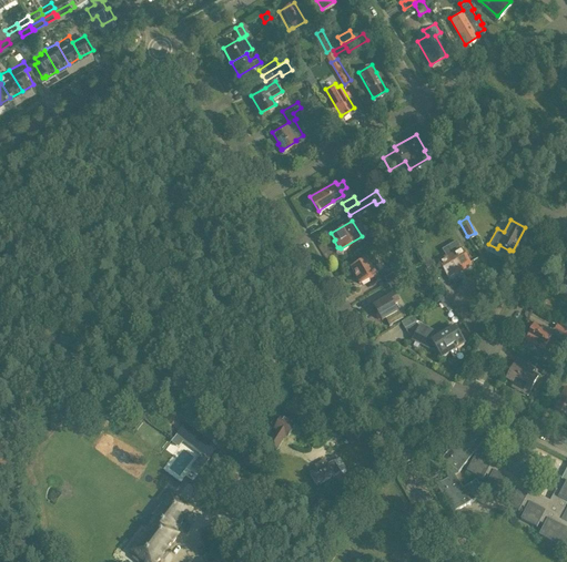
[(469,261),(461,245),(459,244),(459,245),(458,243),(459,243),(455,237),(443,245),(447,252),(437,258),(447,273),(457,267),(456,266),(461,264),(462,265),(469,261)]
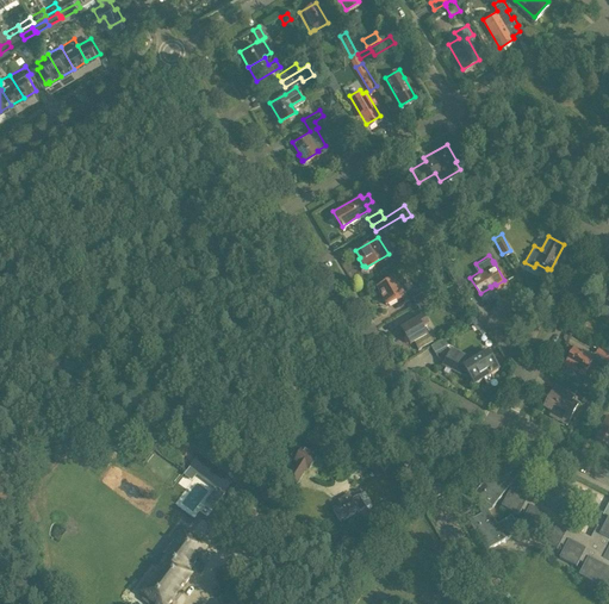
[(458,285),(464,281),(453,261),(446,265),(458,285)]
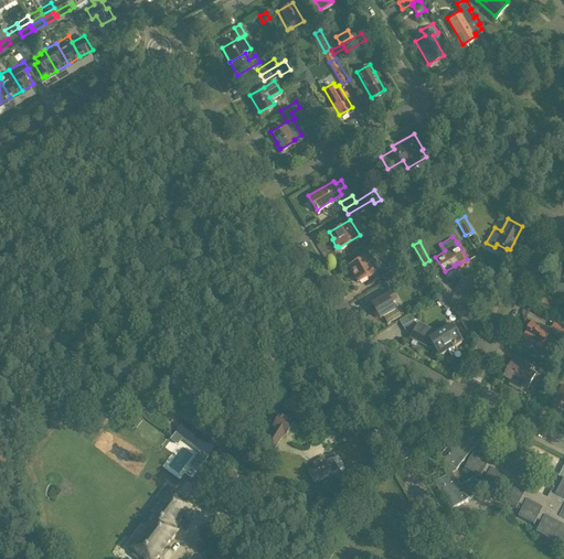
[(369,262),(363,255),(349,264),(358,279),(373,270),(372,269),(376,266),(372,260),(369,262)]
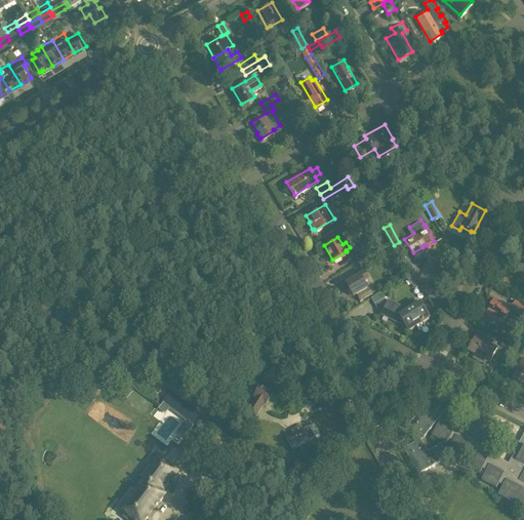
[(358,258),(369,252),(366,246),(355,253),(358,258)]
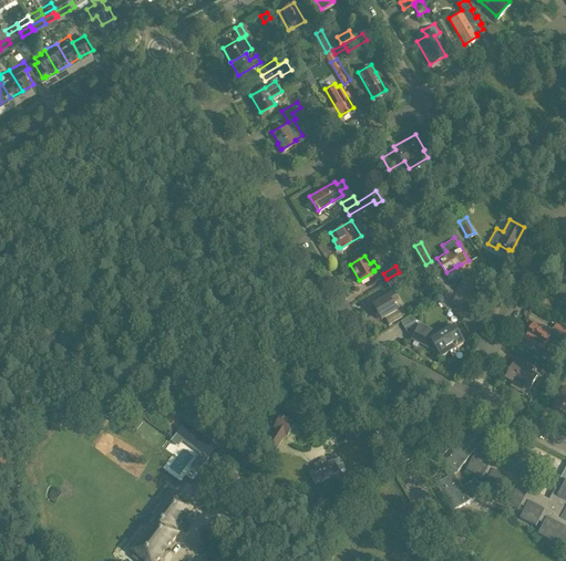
[(390,284),(402,278),(399,272),(387,279),(390,284)]
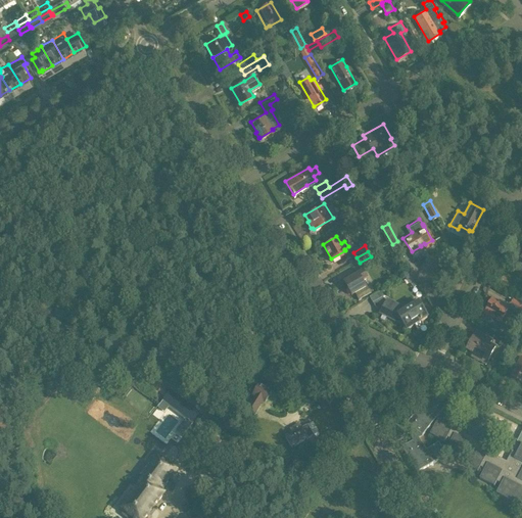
[(358,271),(343,279),(350,292),(353,290),(358,296),(370,289),(366,283),(365,283),(362,277),(366,275),(367,275),(366,274),(362,268),(358,271)]
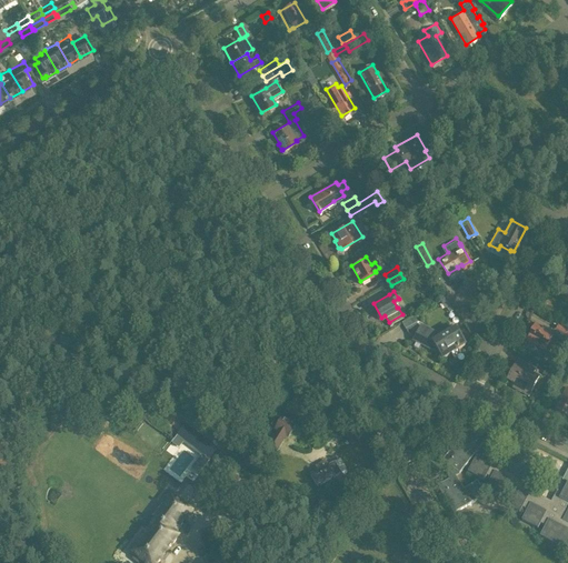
[(414,335),(412,337),(430,345),(430,344),(437,348),(441,355),(450,350),(452,354),(459,351),(457,345),(465,341),(455,327),(454,328),(450,323),(438,331),(438,332),(420,322),(420,323),(417,322),(416,319),(422,314),(419,309),(401,319),(410,334),(414,335)]
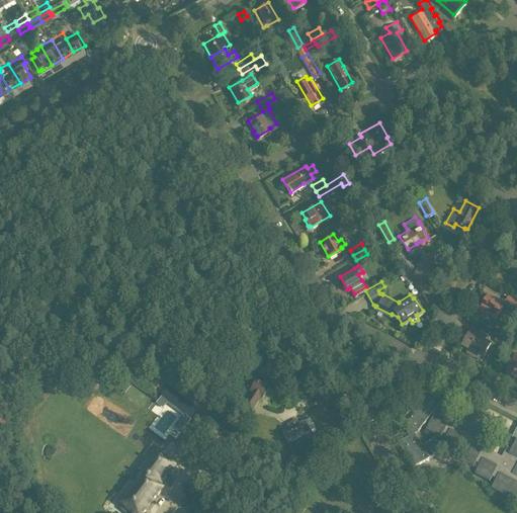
[(500,317),(507,303),(487,292),(480,307),(500,317)]
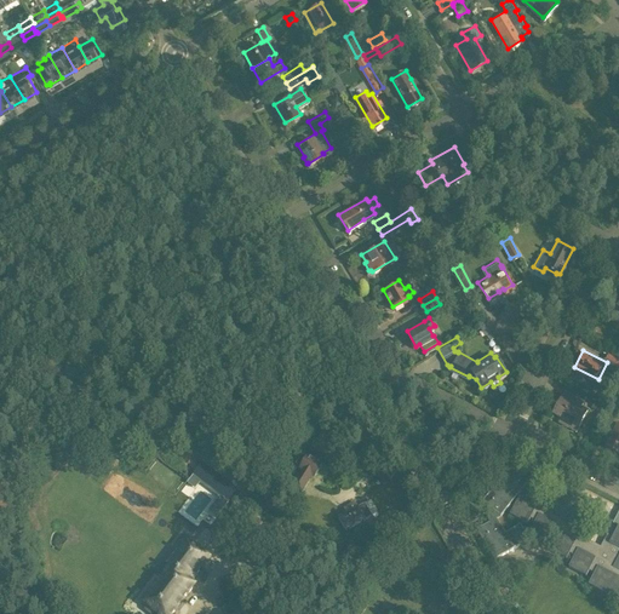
[(618,365),(618,355),(607,350),(603,357),(618,365)]
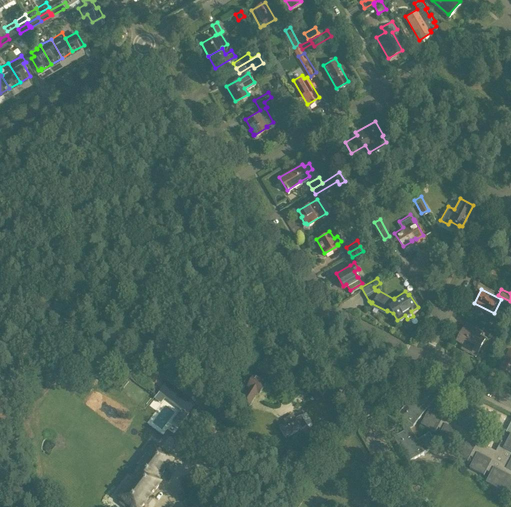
[(463,324),(456,337),(468,343),(466,348),(475,353),(484,336),(478,333),(481,328),(470,322),(467,327),(463,324)]
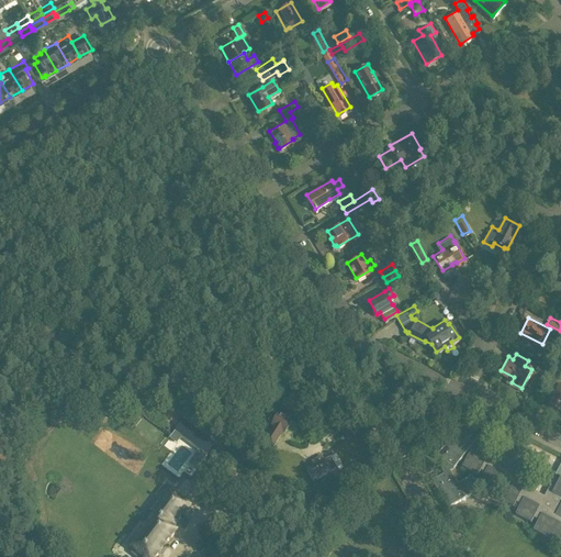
[(542,369),(545,364),(538,360),(536,366),(542,369)]
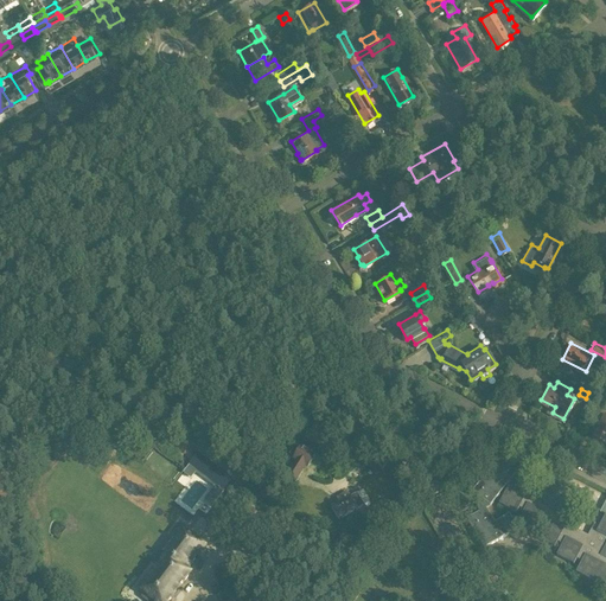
[(605,440),(605,438),(605,410),(603,410),(591,433),(605,440)]
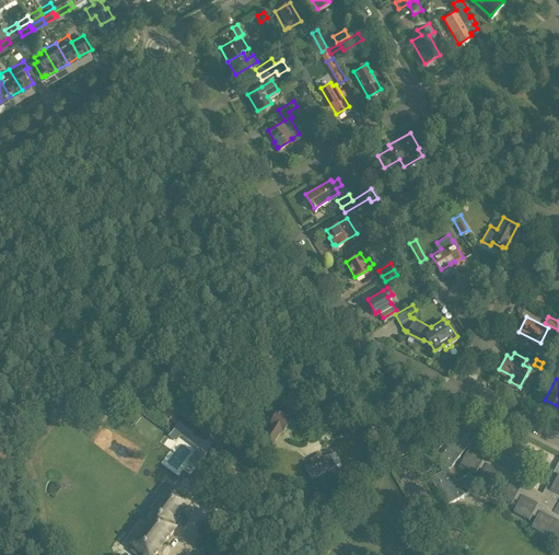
[(151,380),(147,385),(158,394),(162,389),(151,380)]
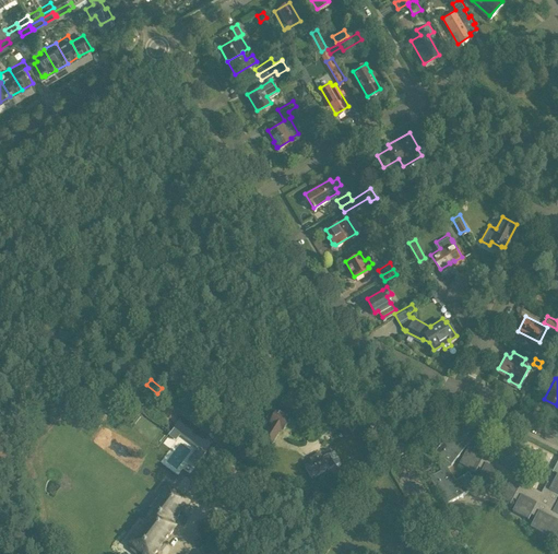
[(282,425),(287,415),(275,408),(270,417),(272,420),(263,434),(270,438),(279,423),(282,425)]
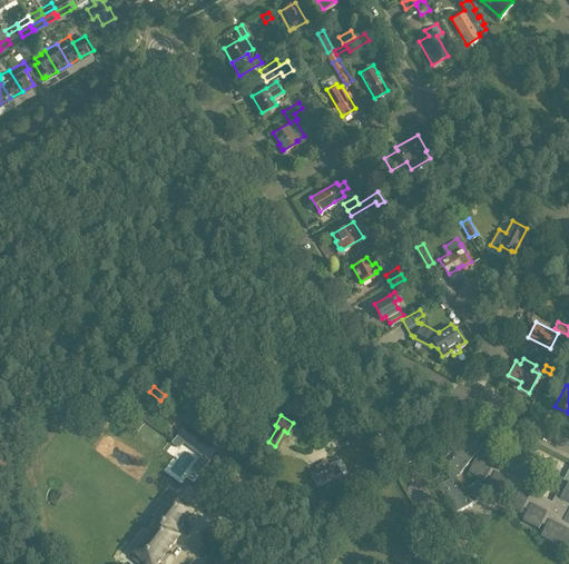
[(477,478),(463,486),(455,473),(459,471),(489,434),(476,423),(472,421),(444,455),(442,458),(450,464),(444,471),(449,477),(437,484),(453,511),(484,492),(477,478)]
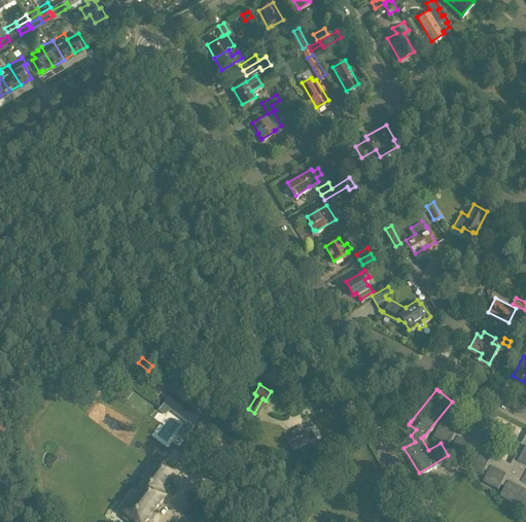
[(171,391),(163,402),(193,424),(201,413),(171,391)]
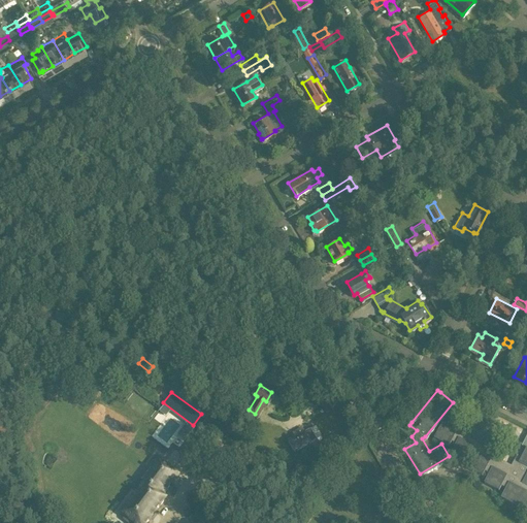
[(490,446),(470,436),(472,431),(458,424),(459,422),(445,414),(433,435),(448,444),(451,438),(455,440),(450,451),(464,458),(467,453),(471,456),(466,465),(481,472),(484,467),(488,470),(484,480),(498,487),(500,483),(505,485),(500,494),(526,508),(526,430),(521,443),(526,445),(521,454),(517,451),(511,462),(501,458),(500,458),(487,451),(490,446)]
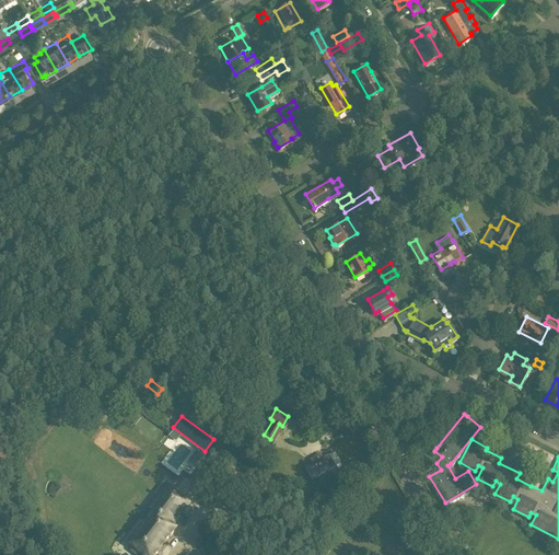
[(206,455),(218,464),(224,457),(212,448),(206,455)]
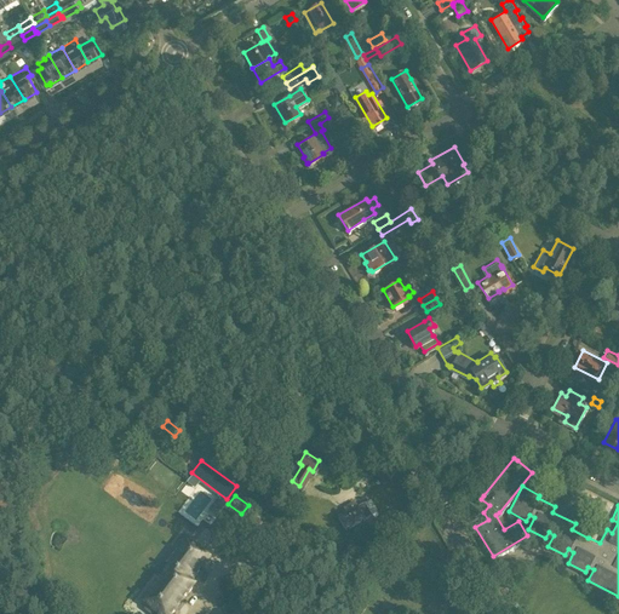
[(345,510),(337,515),(344,526),(364,514),(370,510),(364,499),(356,503),(353,498),(342,504),(345,510)]
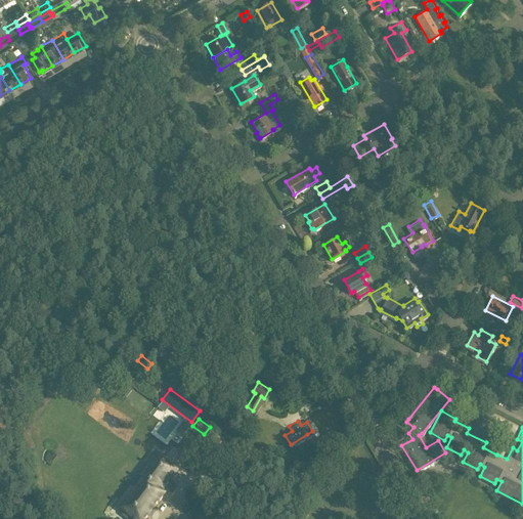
[(136,518),(140,518),(163,490),(160,488),(177,467),(156,450),(139,473),(142,475),(119,506),(136,518)]
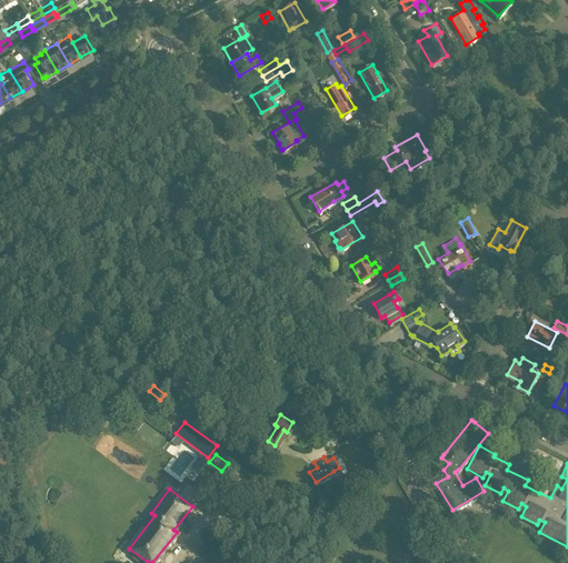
[(242,513),(222,523),(229,536),(249,528),(242,513)]
